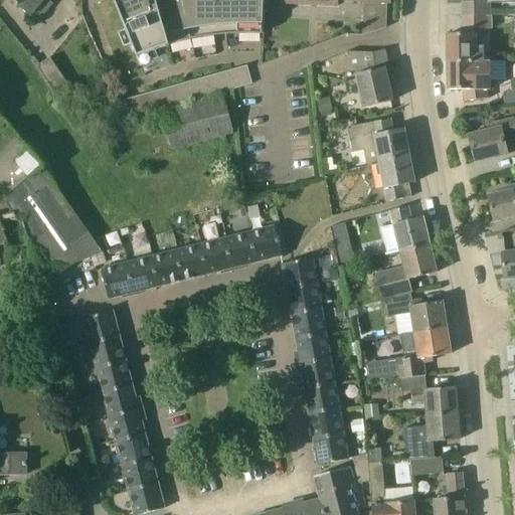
[(10,0),(30,16),(43,0),(10,0)]
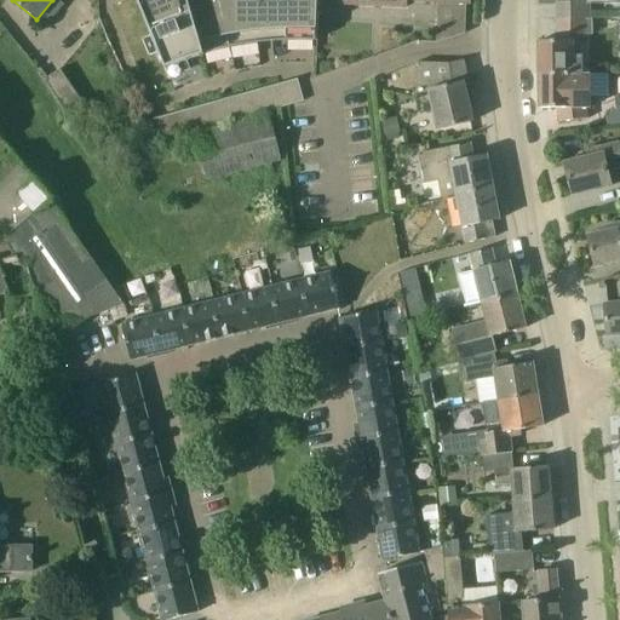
[(137,0),(166,69),(171,68),(188,62),(214,53),(224,51),(234,49),(244,46),(253,45),(263,44),(273,42),(282,41),(292,41),(302,41),(316,41),(317,12),(317,0),(137,0)]
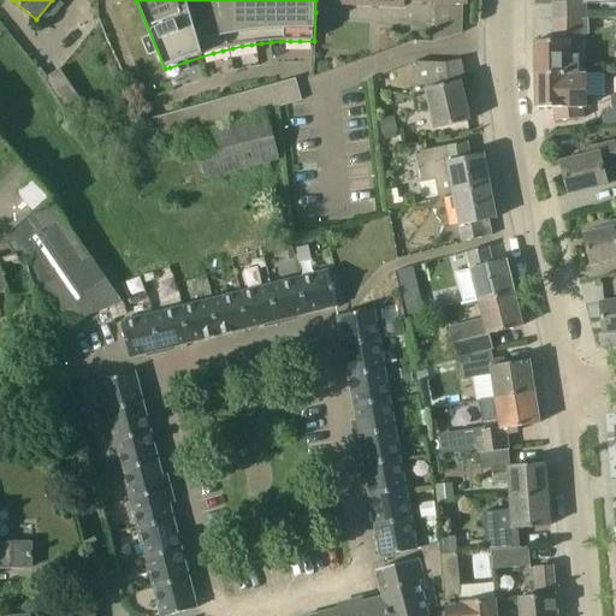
[(315,0),(315,12),(333,13),(333,5),(403,7),(403,1),(434,4),(433,43),(462,34),(463,4),(466,5),(466,0),(315,0)]
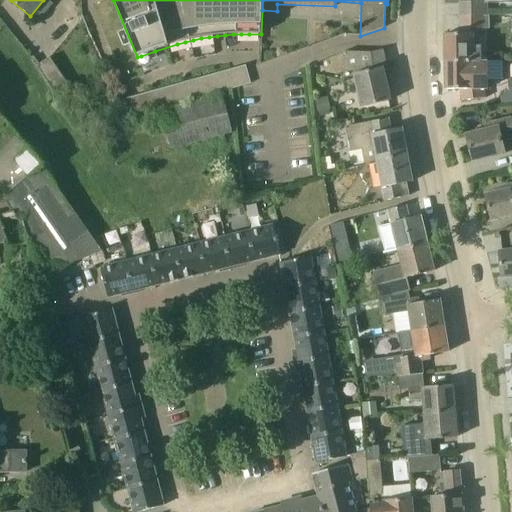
[(511,6),(511,0),(459,0),(459,3),(459,17),(488,16),(488,5),(511,6)]
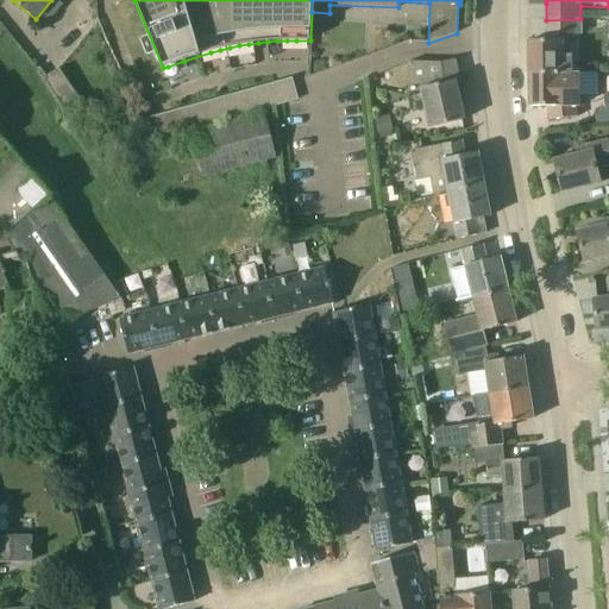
[(529,41),(529,75),(569,75),(569,37),(581,37),(581,19),(546,20),(547,41),(529,41)]
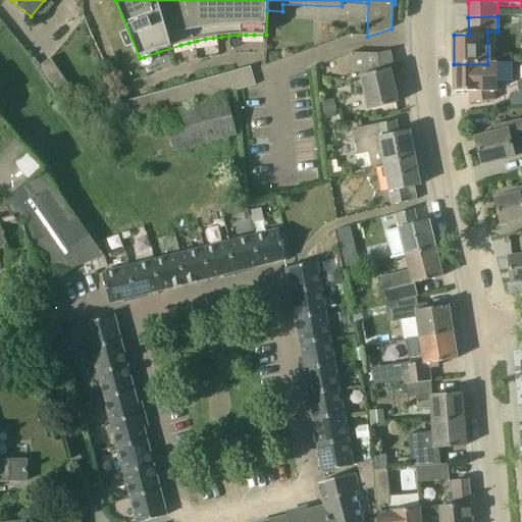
[(350,80),(362,76),(389,70),(394,69),(389,53),(390,53),(390,51),(378,53),(351,53),(350,80)]
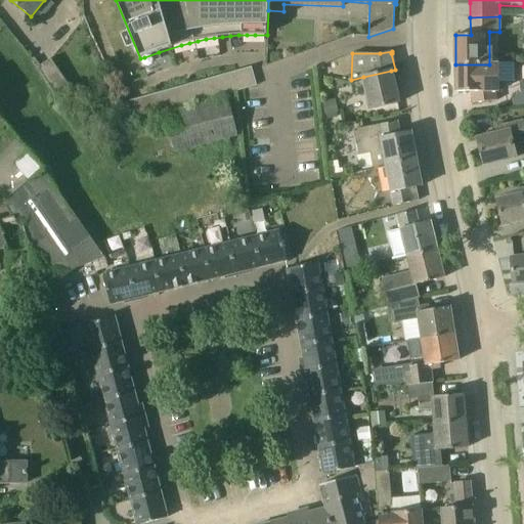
[(455,92),(471,92),(471,103),(497,100),(496,92),(498,92),(497,64),(489,64),(455,64),(455,92)]
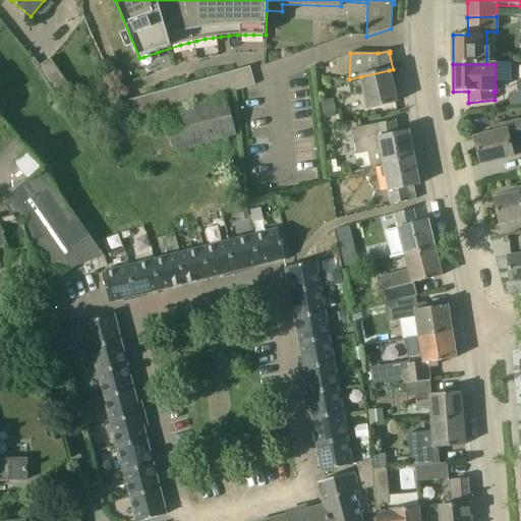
[(132,120),(255,85),(250,67),(124,102),(132,120)]
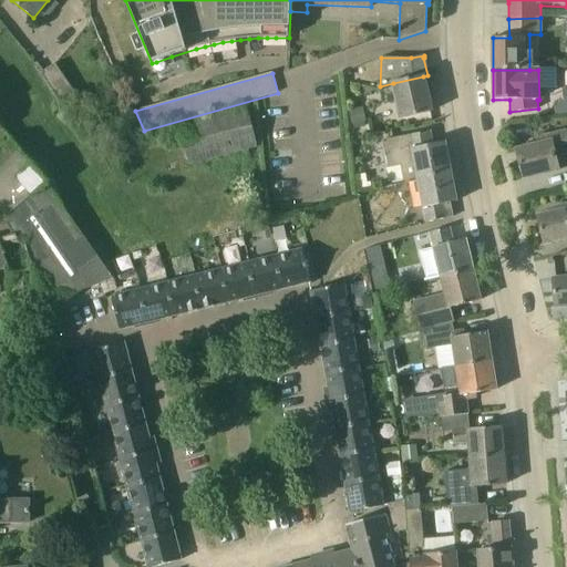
[(401,120),(432,112),(423,76),(393,83),(401,120)]
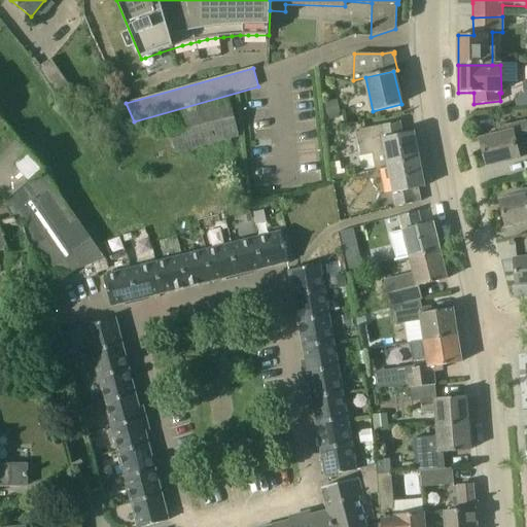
[(66,82),(53,92),(58,99),(71,90),(66,81),(66,82)]
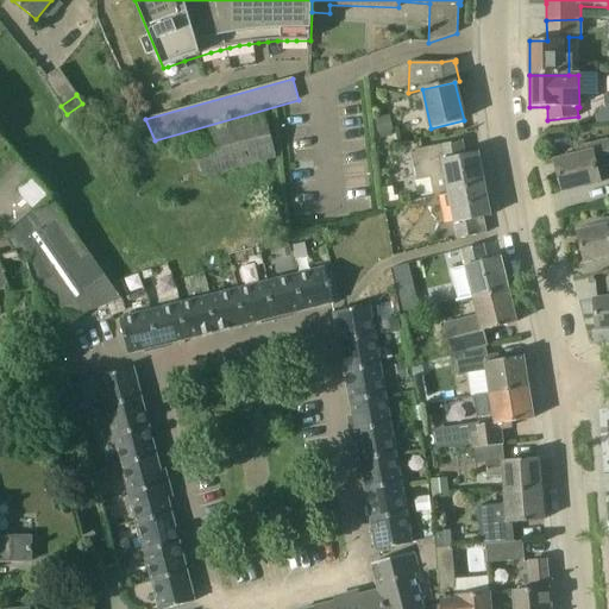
[(604,111),(595,112),(596,123),(608,121),(608,95),(604,96),(604,111)]
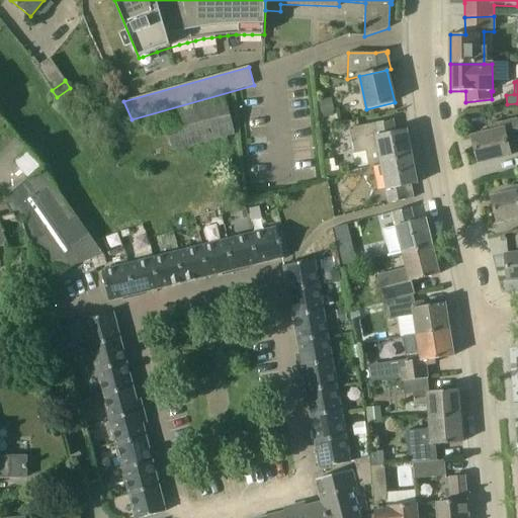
[(173,151),(235,135),(226,97),(163,113),(173,151)]
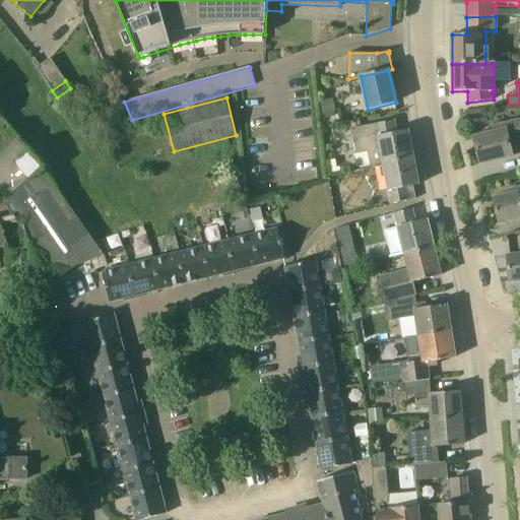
[(320,102),(323,115),(333,112),(335,112),(332,99),(320,102)]
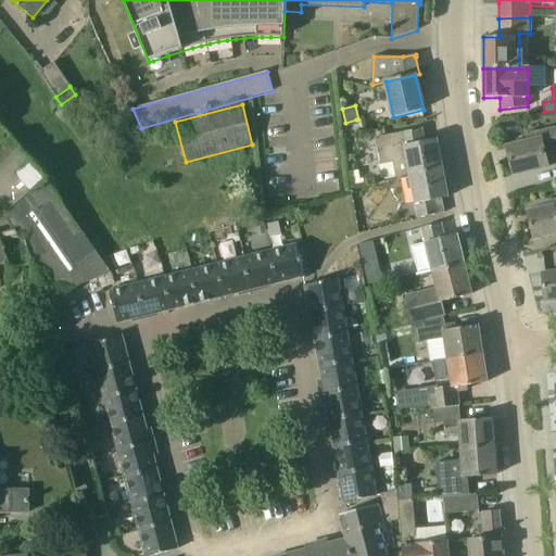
[(0,142),(10,136),(0,123),(0,142)]
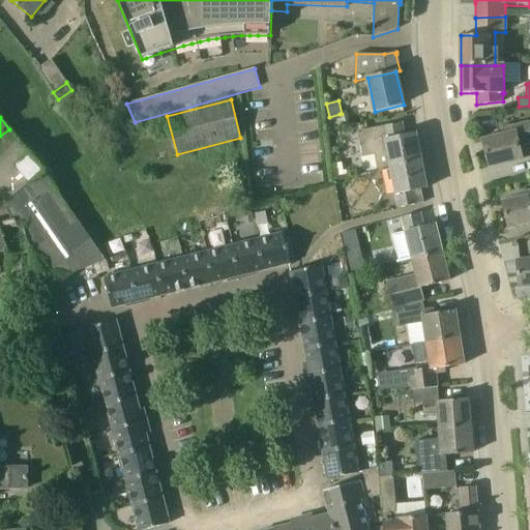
[(489,168),(523,159),(519,145),(529,141),(529,124),(529,121),(500,128),(502,135),(482,140),(489,168)]
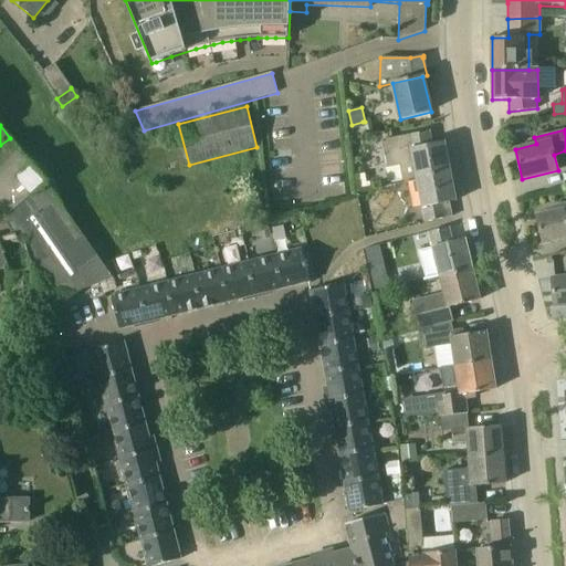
[(450,171),(444,142),(431,145),(429,132),(380,140),(389,184),(417,178),(450,171)]
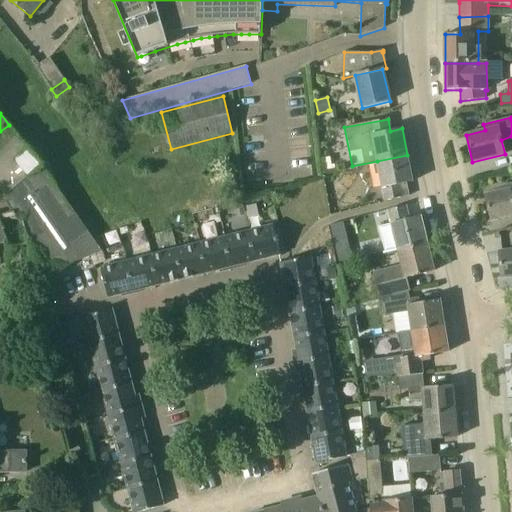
[(10,251),(28,244),(30,243),(42,275),(103,252),(42,168),(44,167),(31,149),(30,150),(11,127),(0,135),(0,197),(1,196),(13,213),(0,215),(0,219),(6,241),(10,251)]
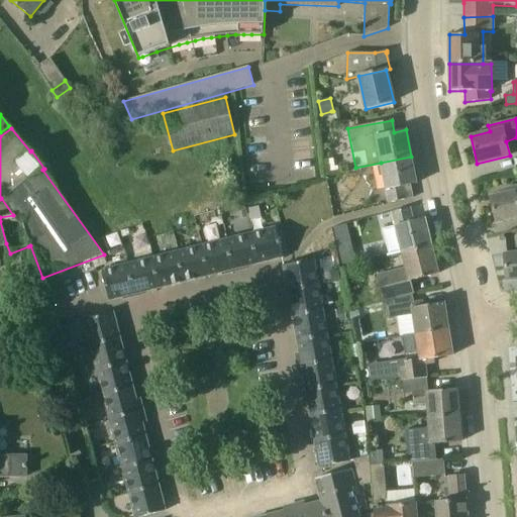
[(410,185),(416,184),(411,157),(381,163),(389,203),(412,198),(410,185)]
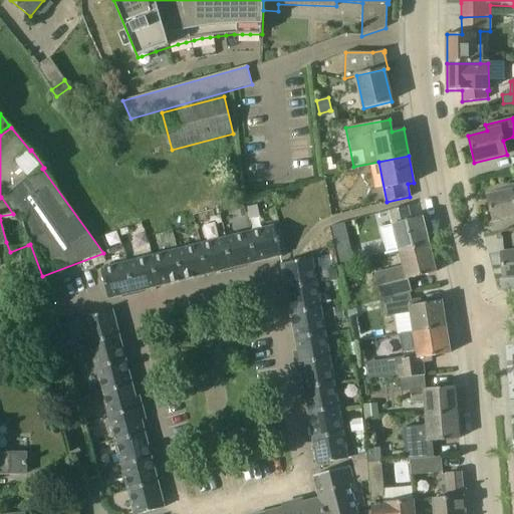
[(493,221),(513,216),(513,185),(498,190),(498,194),(486,196),(493,221)]
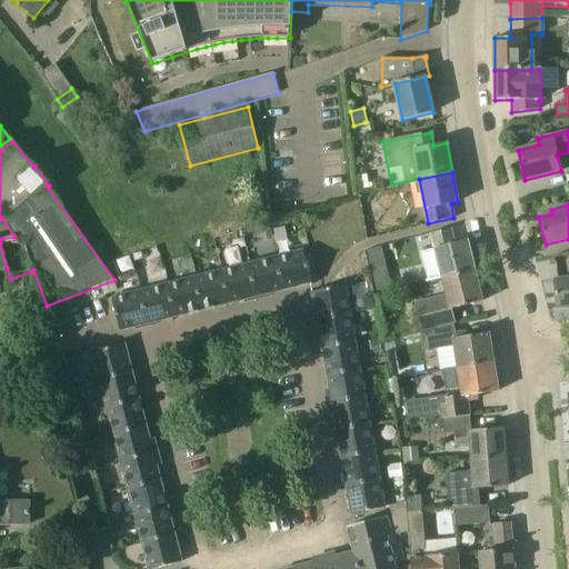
[(287,240),(285,228),(272,230),(276,243),(287,240)]
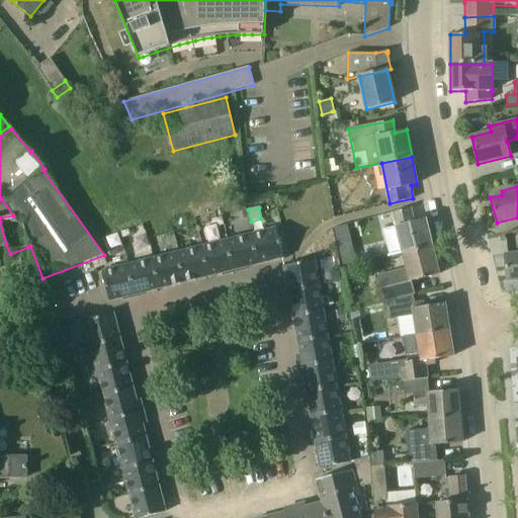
[(393,212),(396,227),(383,230),(390,255),(387,255),(387,257),(403,253),(432,246),(425,219),(414,222),(411,208),(393,212)]
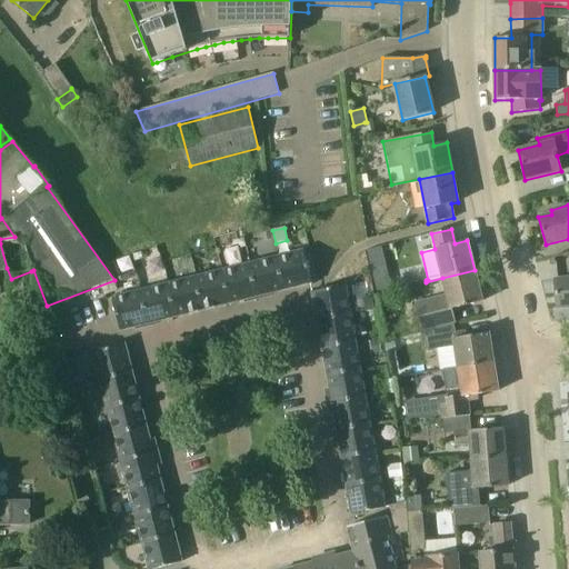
[(391,289),(381,248),(367,251),(377,292),(391,289)]
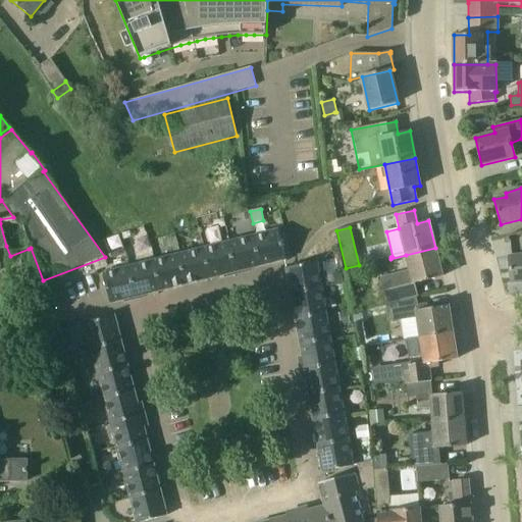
[(252,236),(260,266),(285,260),(278,229),(252,236)]
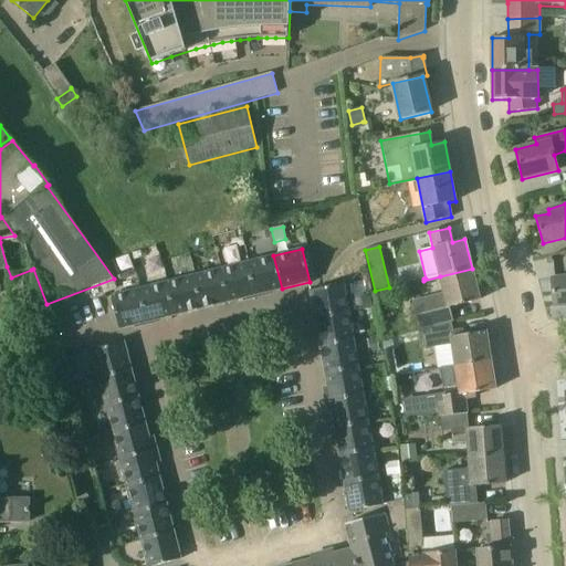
[(247,262),(254,295),(282,289),(273,255),(247,262)]
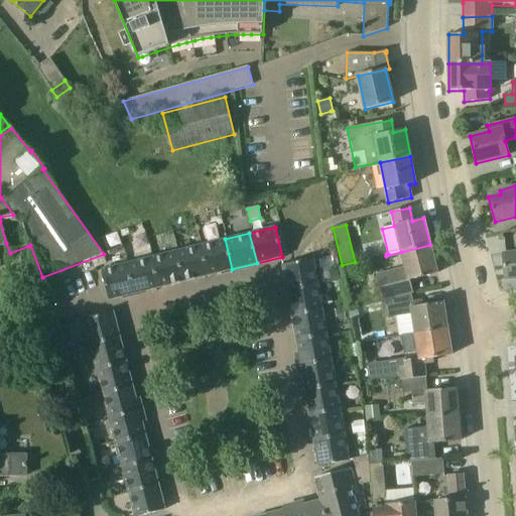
[(232,269),(225,239),(201,246),(208,275),(232,269)]
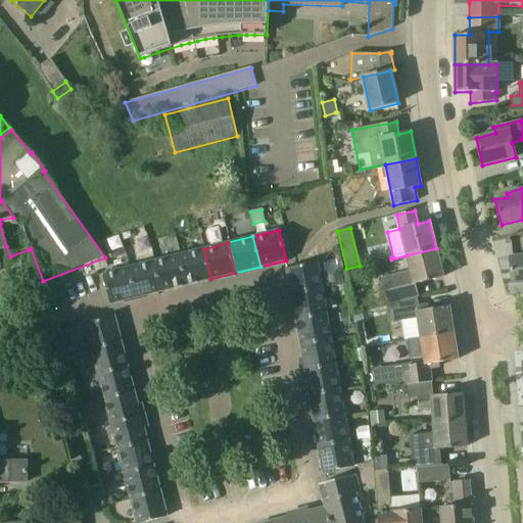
[(416,284),(443,277),(436,248),(407,255),(410,271),(380,278),(385,305),(386,305),(419,297),(416,284)]
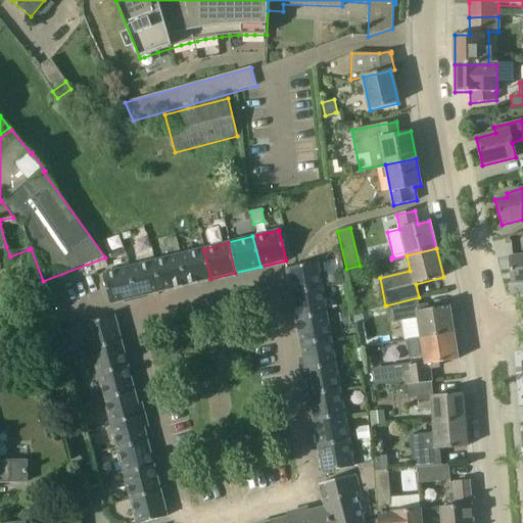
[(178,255),(186,285),(210,279),(203,249),(178,255)]
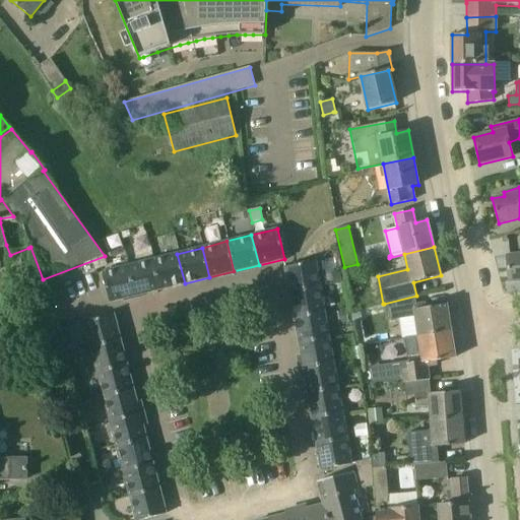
[(152,260),(159,289),(185,283),(177,254),(152,260)]
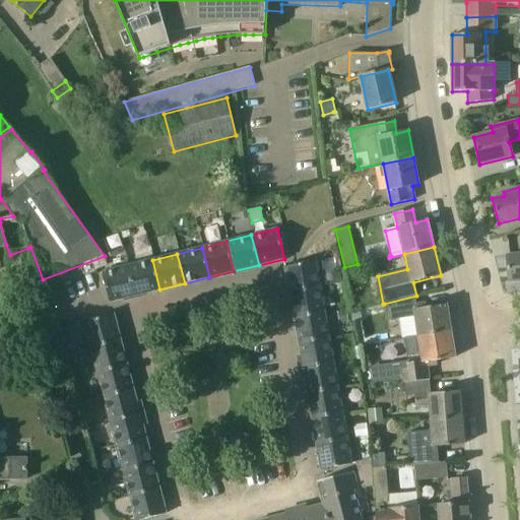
[(519,254),(506,256),(507,259),(505,261),(506,267),(507,268),(509,282),(519,280),(519,254)]
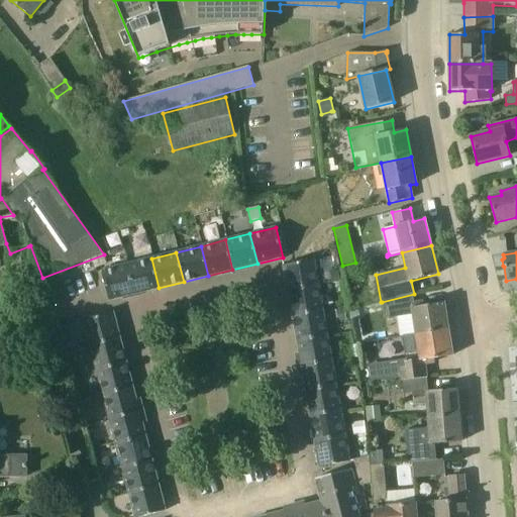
[(127,265),(134,294),(159,288),(151,259),(127,265)]
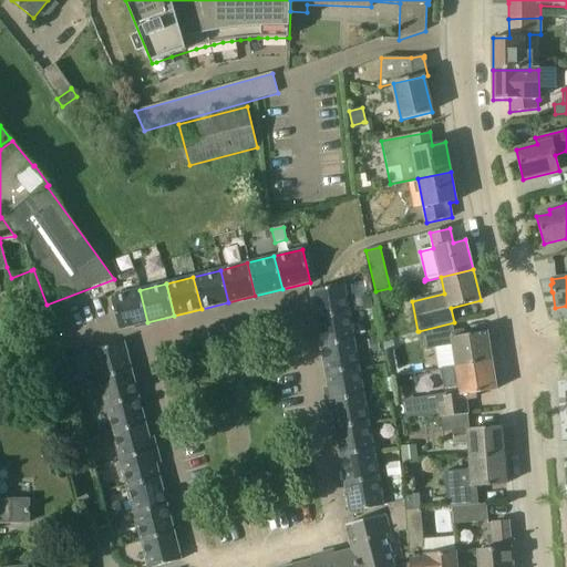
[(344,286),(311,291),(317,319),(350,313),(344,286)]
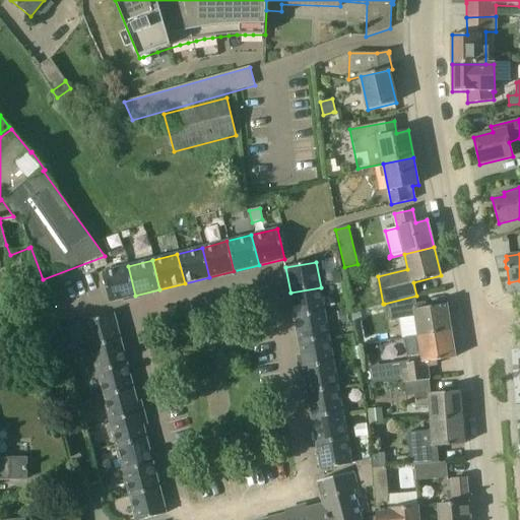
[(135,296),(128,266),(102,272),(110,303),(135,296)]
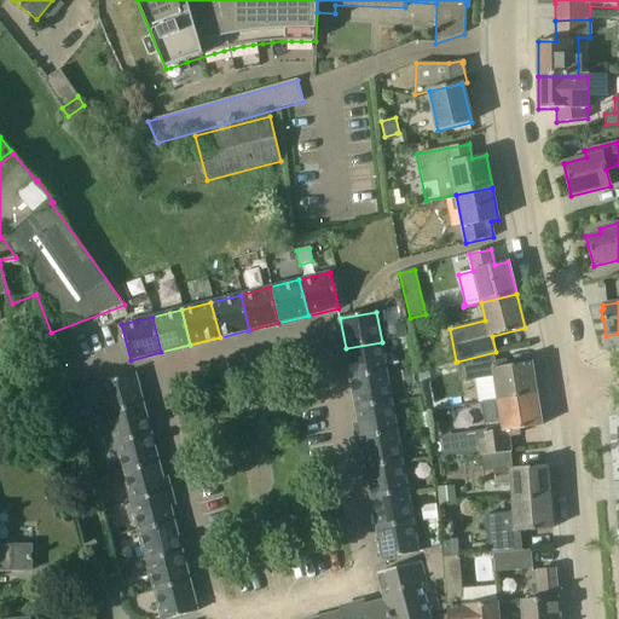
[(394,327),(397,337),(406,336),(405,324),(394,327)]
